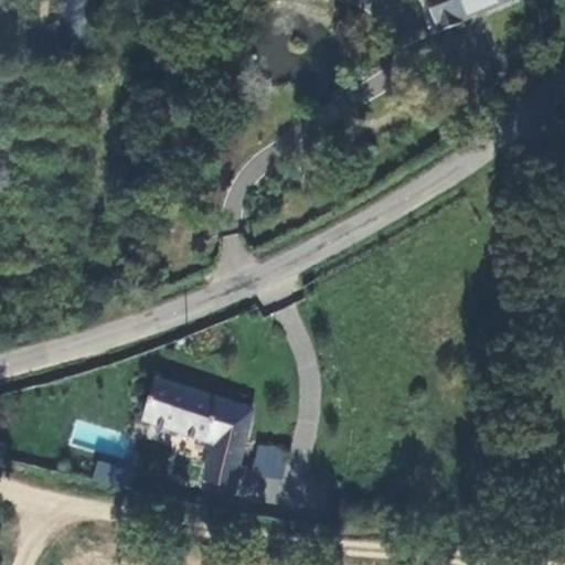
[(426,0),(439,32),(462,23),(461,19),(508,0),(426,0)]
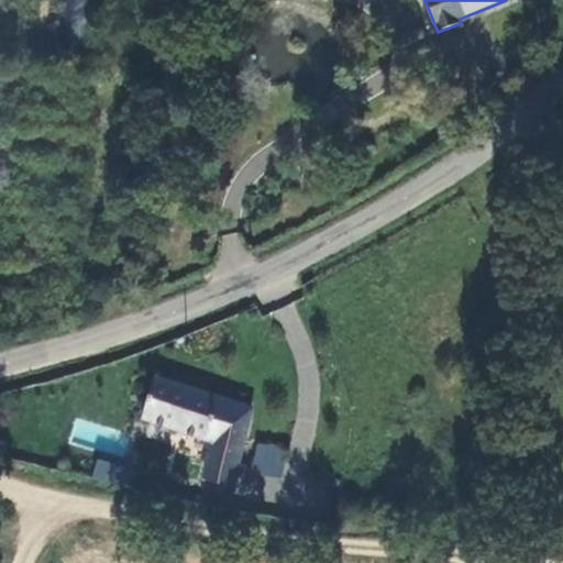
[(233,486),(253,408),(152,383),(142,420),(214,439),(203,479),(233,486)]
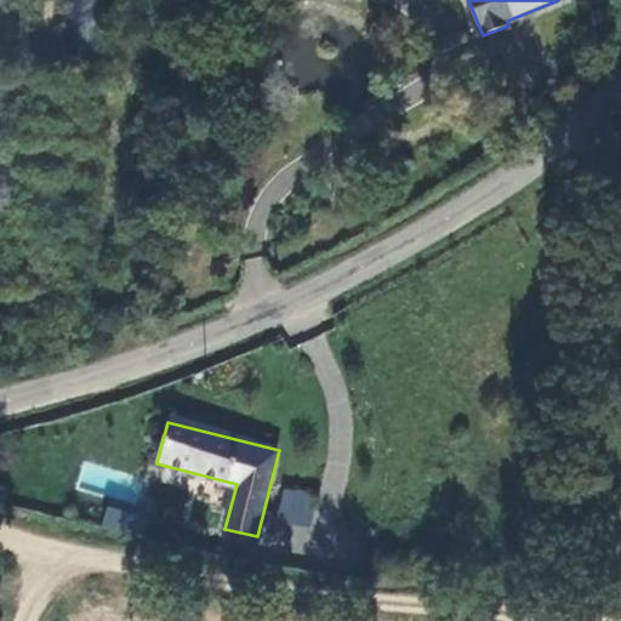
[(317,497),(285,489),(279,519),(309,527),(317,497)]
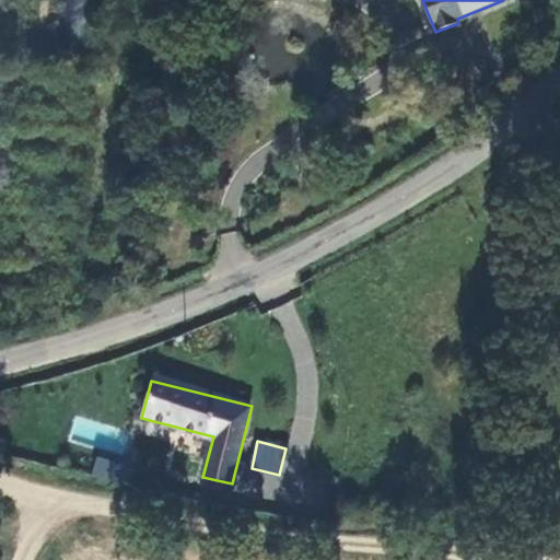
[(92,480),(123,483),(125,462),(94,458),(92,480)]
